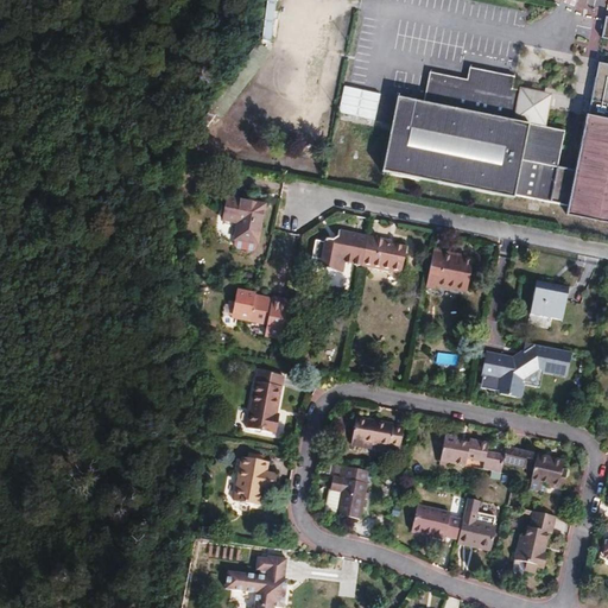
[(264,0),(263,40),(272,40),(274,0),(264,0)]
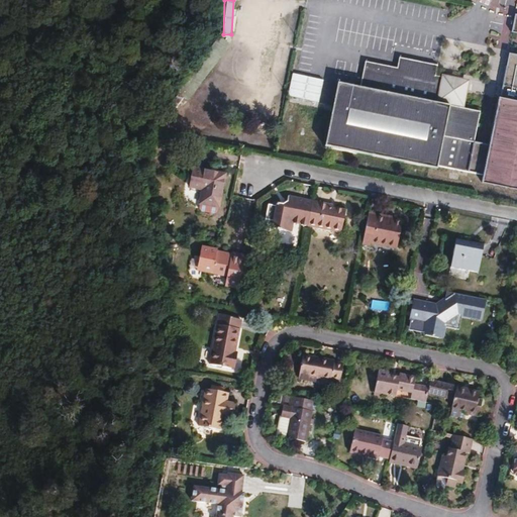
[(210,48),(220,56),(228,43),(217,36),(210,48)]
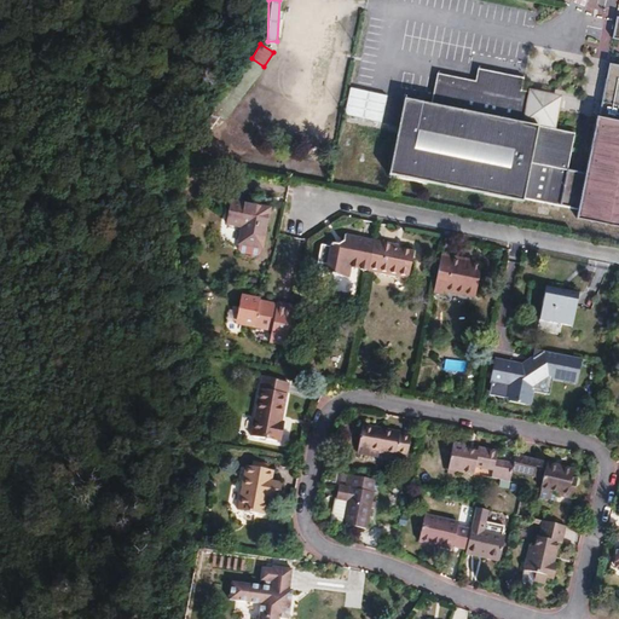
[(618,63),(608,62),(597,115),(618,119),(618,63)]
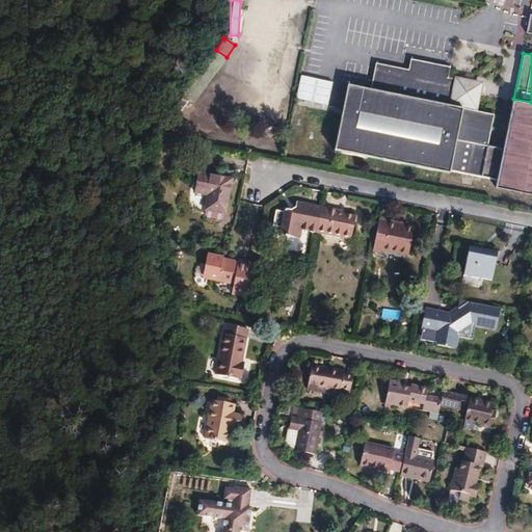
[(377,67),(372,92),(350,88),(337,153),(452,176),(453,173),(483,179),(496,116),(477,113),(482,87),(450,80),(452,70),(414,61),(410,73),(406,72),(377,67)]
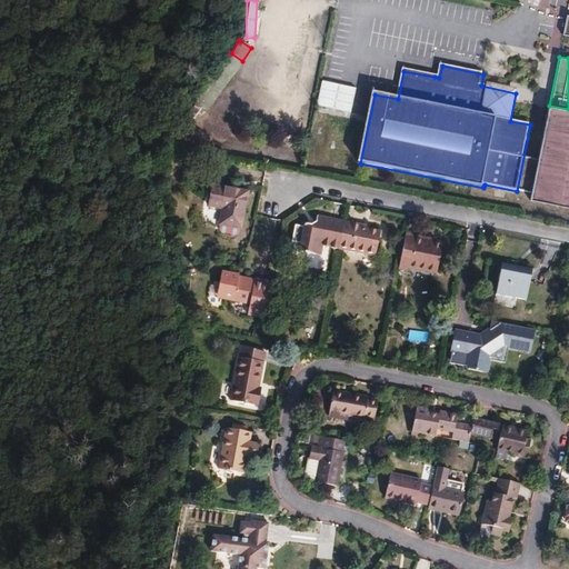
[(350,112),(355,88),(319,82),(315,107),(350,112)]
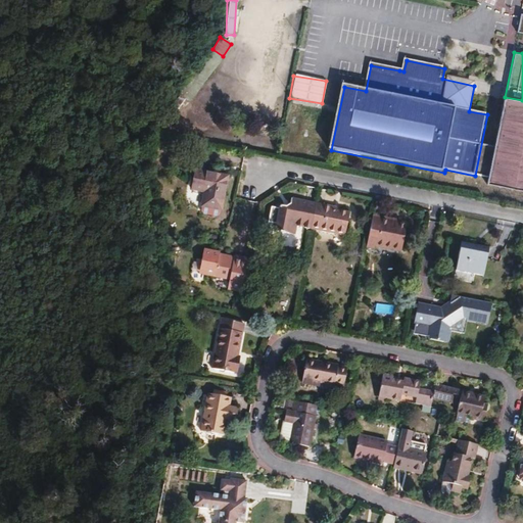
[(522,100),(505,97),(485,189),(522,196),(522,100)]
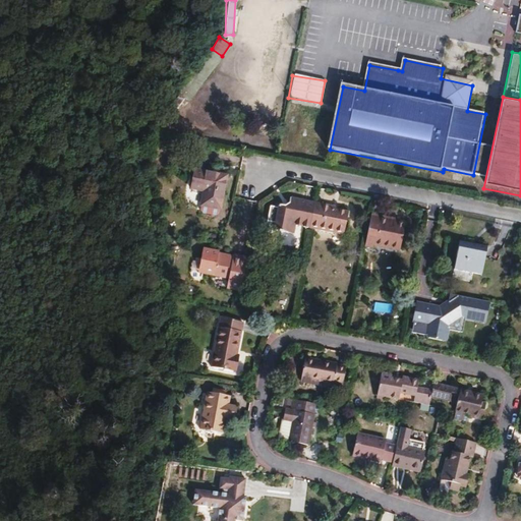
[(205,208),(223,212),(230,179),(197,173),(194,191),(208,194),(205,208)]
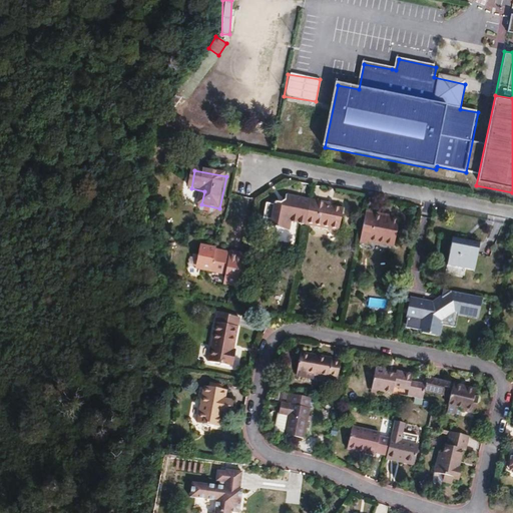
[(275,217),(274,225),(288,228),(290,219),(296,220),(311,223),(315,198),(291,194),(290,199),(284,201),(279,200),(279,203),(275,217)]
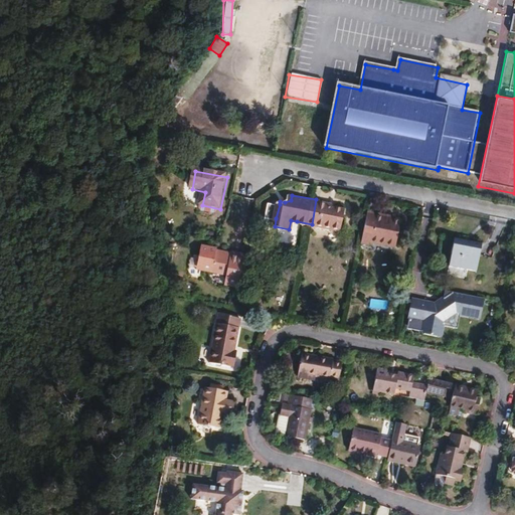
[(345,230),(349,208),(333,204),(333,202),(316,199),(312,224),(345,230)]
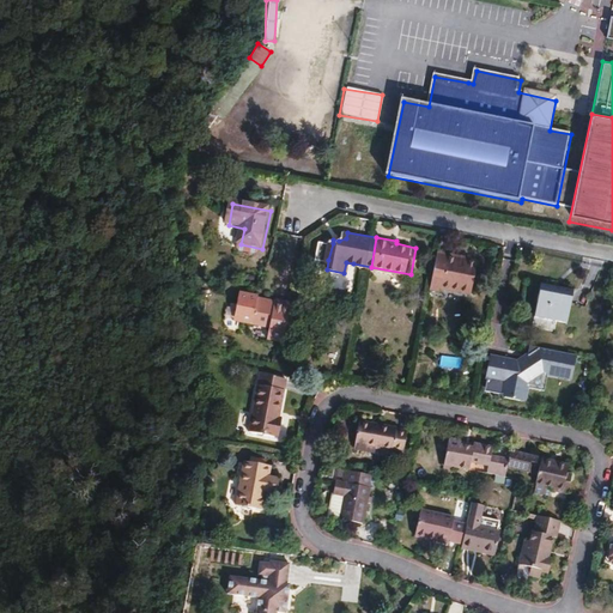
[(333,243),(323,241),(320,259),(328,260),(333,243)]
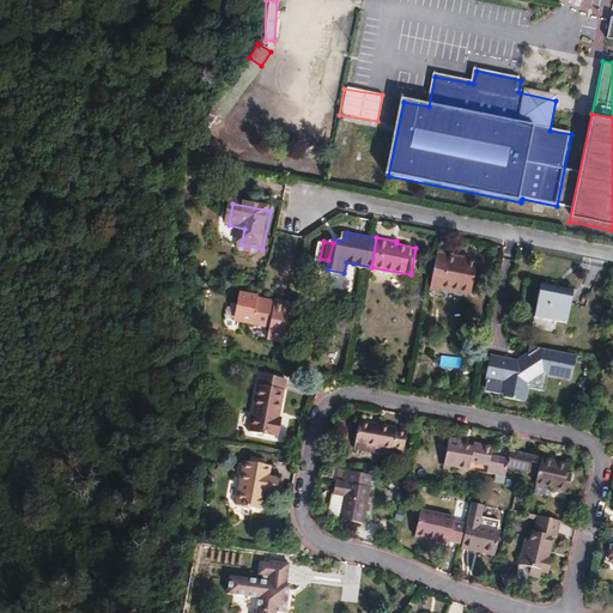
[(262,249),(241,244),(240,250),(242,254),(259,258),(262,255),(262,249)]
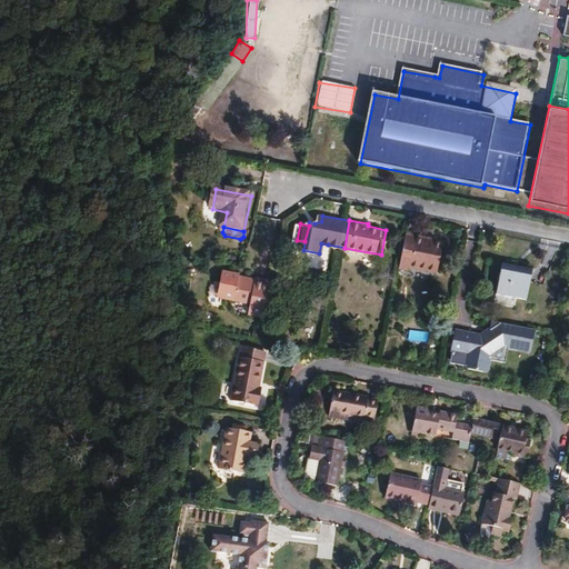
[(439,271),(446,242),(436,240),(426,238),(426,236),(409,232),(402,267),(411,269),(412,266),(439,271)]
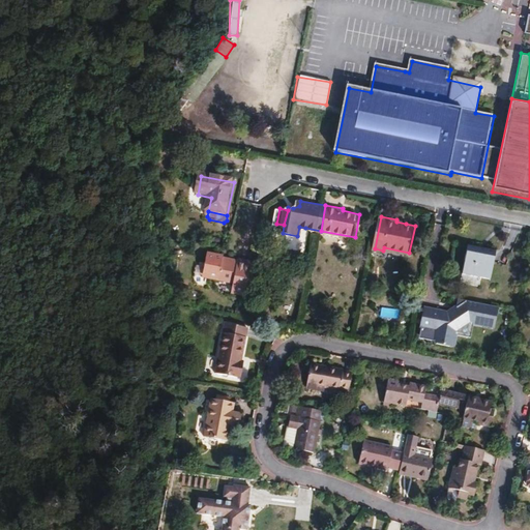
[(299,227),(297,236),(303,238),(305,228),(299,227)]
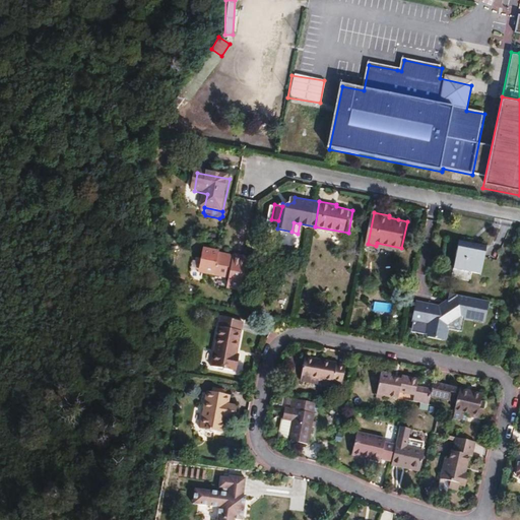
[(489,247),(462,242),(456,270),(466,272),(468,267),(483,270),(489,247)]
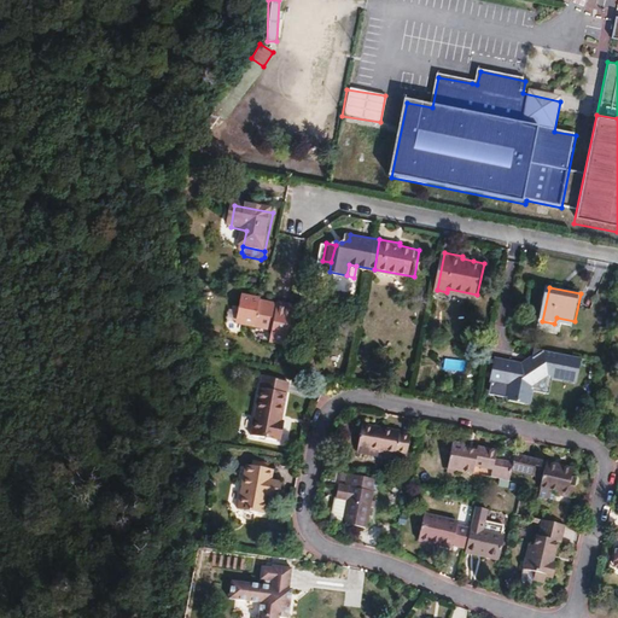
[(274,340),(286,343),(293,305),(281,303),(280,308),(264,304),(260,303),(261,298),(246,295),(243,312),(249,313),(246,324),(260,327),(277,331),(274,340)]
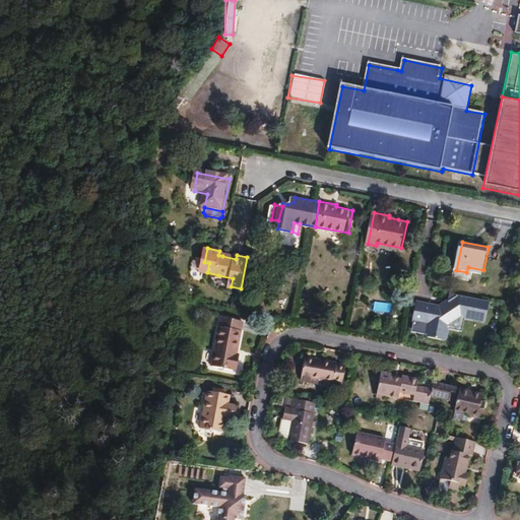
[(245,289),(252,258),(247,257),(241,288),(245,289)]
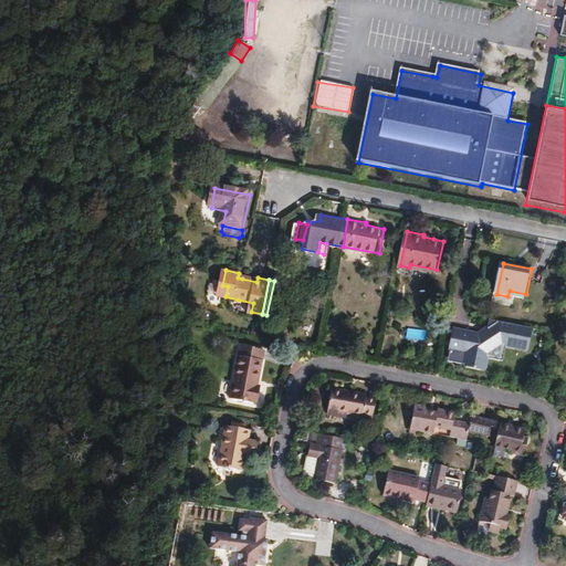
[(451,364),(486,371),(489,360),(505,364),(509,348),(530,353),(534,331),(498,323),(479,335),(458,331),(451,364)]
